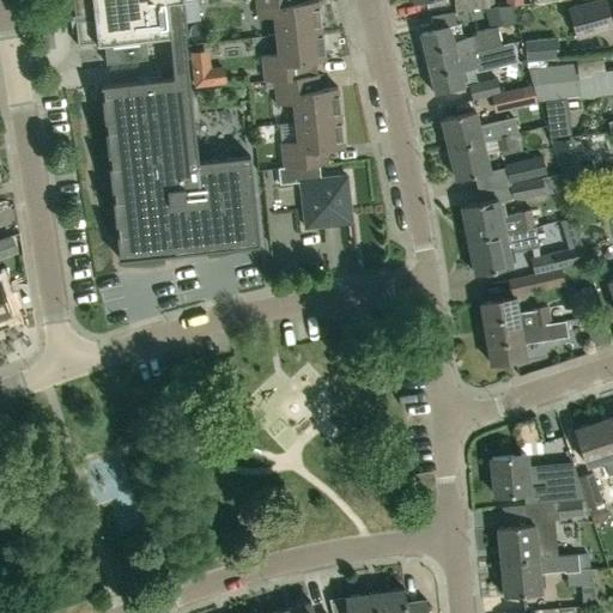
[(73,0),(78,47),(104,43),(107,64),(147,59),(146,38),(187,35),(183,0),(73,0)]
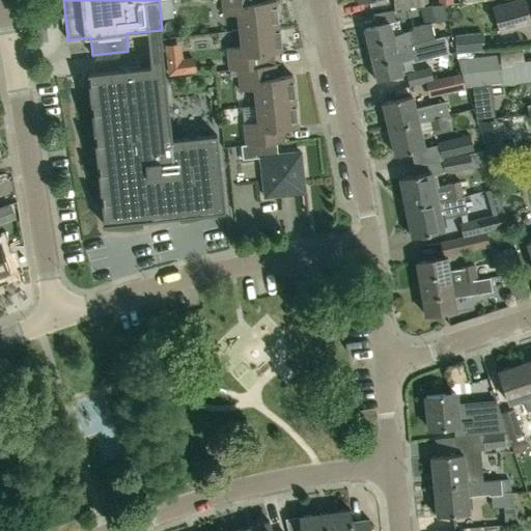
[(221,0),(223,16),(238,14),(239,30),(279,26),(276,0),(261,2),(260,0),(221,0)]
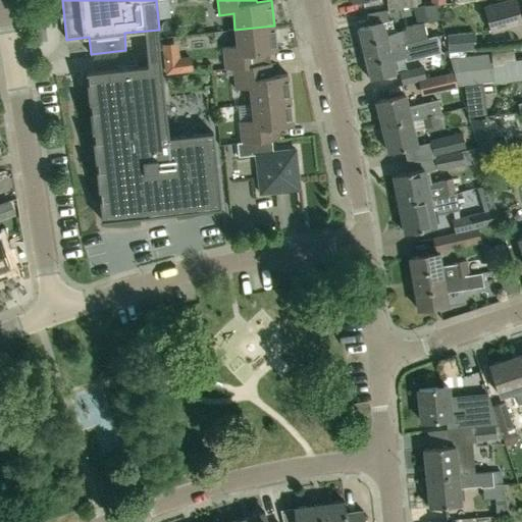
[(386,0),(387,9),(416,6),(415,0),(386,0)]
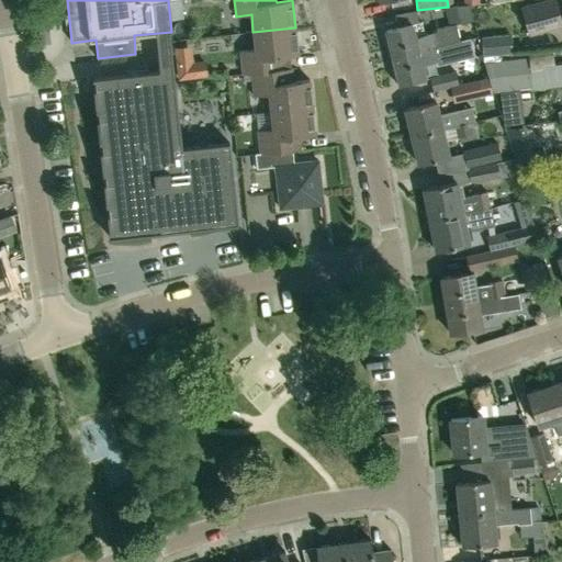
[(528,36),(561,25),(554,0),(544,0),(520,8),(528,36)]
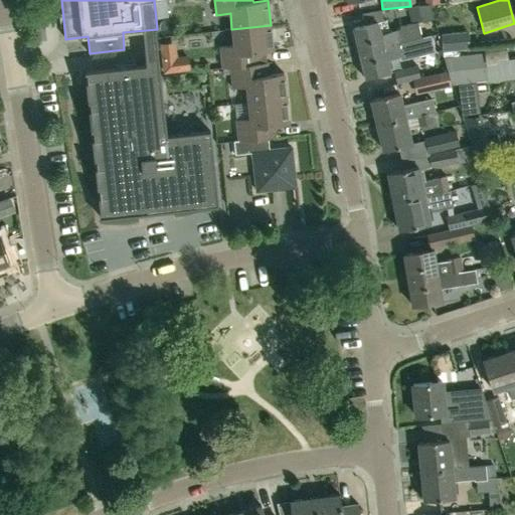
[(357,43),(360,53),(408,41),(421,37),(417,22),(399,26),(399,30),(389,32),(386,20),(354,28),(351,32),(354,44),(357,43)]
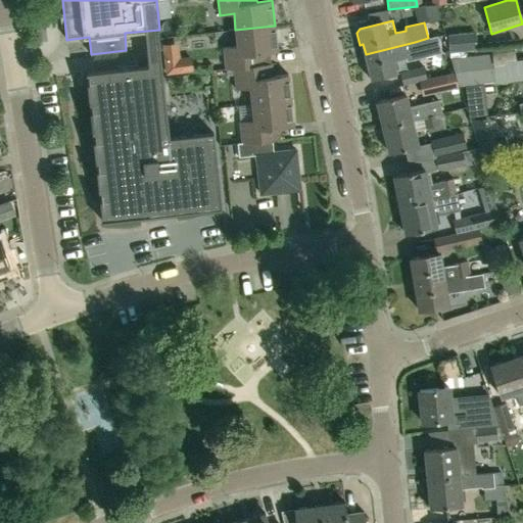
[(271,63),(271,52),(277,51),(275,26),(235,30),(237,46),(224,47),(226,69),(234,68),(272,63),(271,63)]
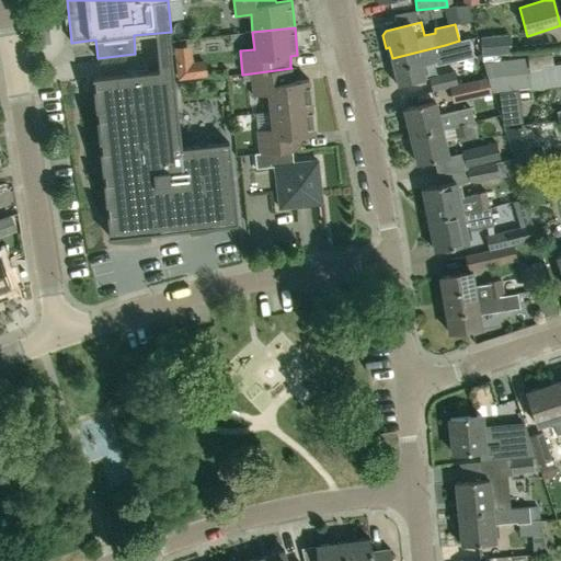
[(159,71),(92,78),(110,238),(238,224),(229,142),(182,148),(173,69),(170,32),(156,33),(159,71)]
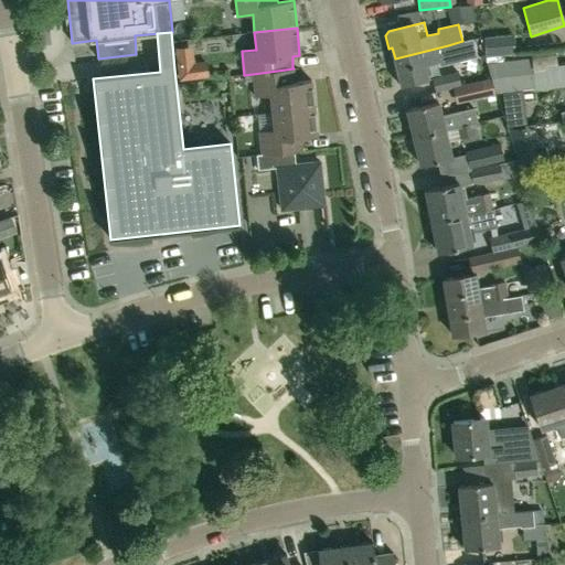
[(448,45),(395,59),(397,68),(394,70),(397,83),(402,85),(402,86),(428,80),(424,63),(438,60),(440,67),(478,57),(473,39),(462,41),(448,45)]
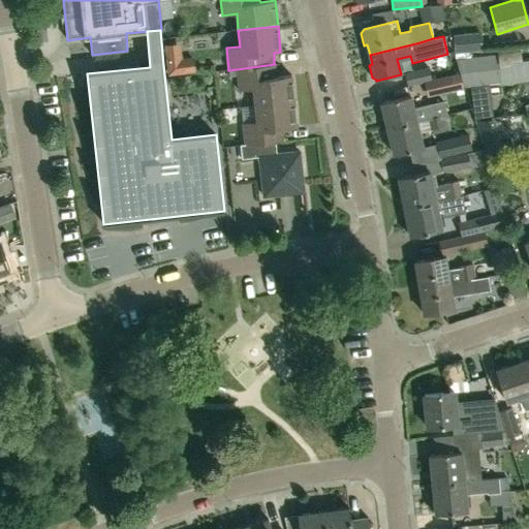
[(459,73),(463,88),(500,84),(500,85),(517,83),(528,80),(528,60),(499,64),(497,54),(456,59),(459,73)]
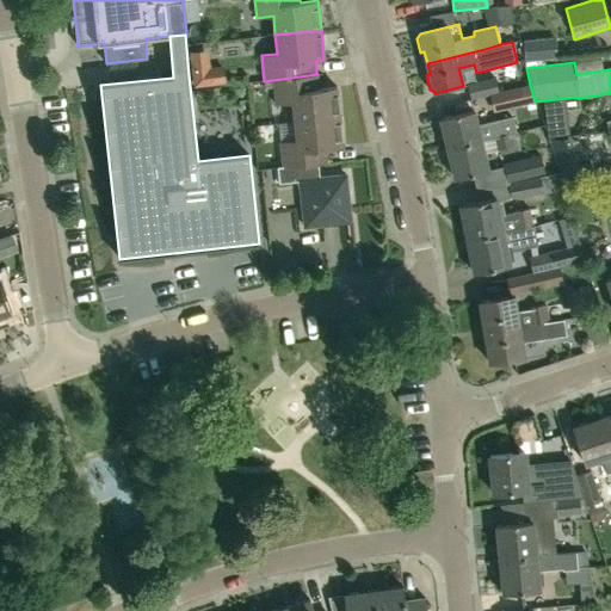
[(224,69),(196,72),(197,84),(226,81),(224,69)]
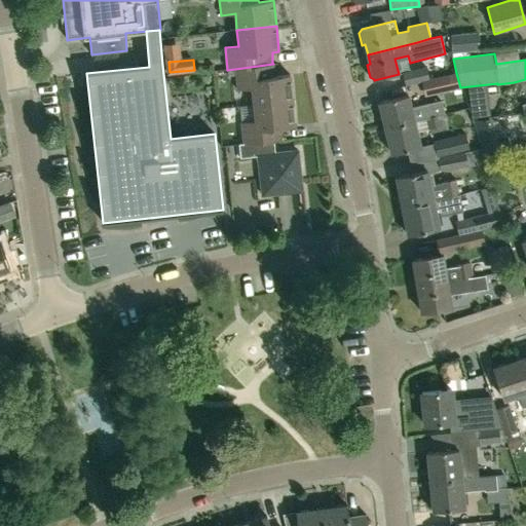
[(235,69),(237,90),(252,88),(253,105),(292,101),(290,75),(275,76),(274,63),(272,64),(273,64),(235,69)]
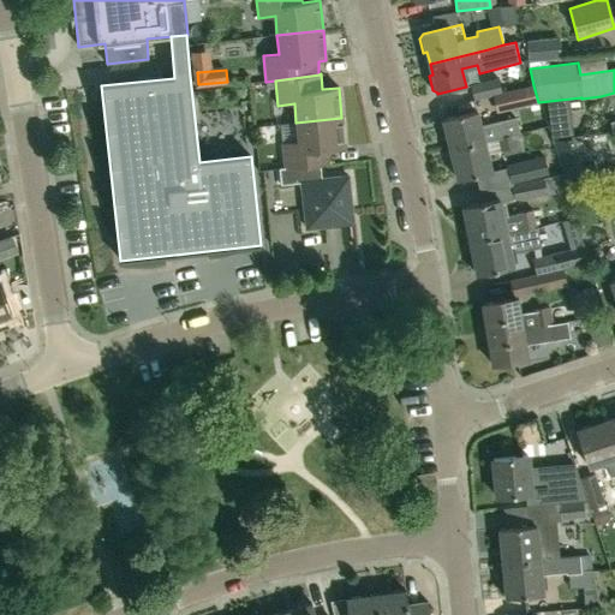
[(473,100),(494,95),(501,93),(497,78),(470,84),(473,100)]
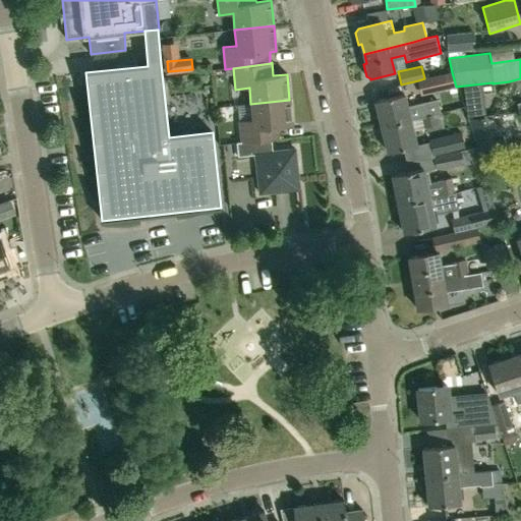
[(418,80),(421,95),(456,87),(452,72),(424,78),(418,80)]
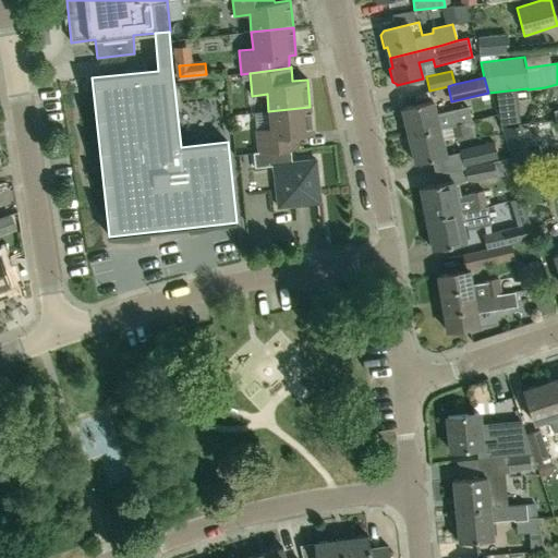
[(498,108),(519,106),(517,91),(497,93),(498,108)]
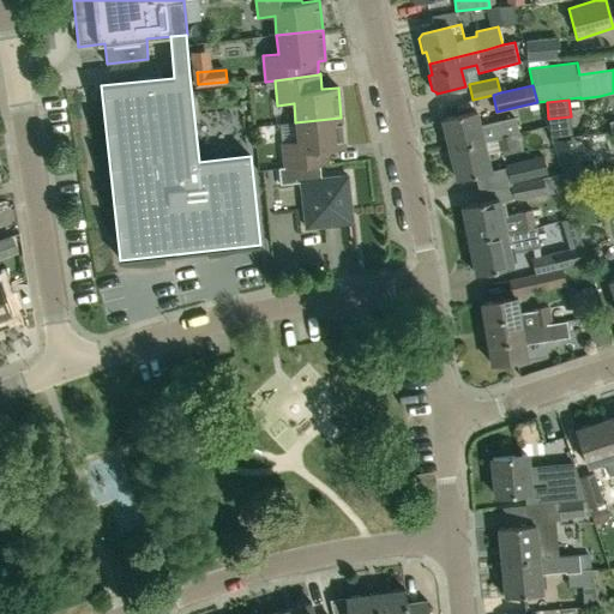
[(516,116),(480,125),(477,112),(444,120),(451,149),(499,138),(515,134),(519,133),(516,116)]
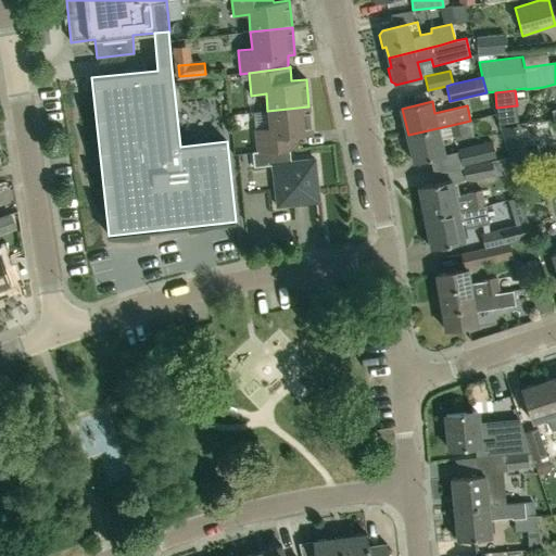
[(299,148),(298,135),(312,133),(308,106),(267,111),(269,127),(254,129),(257,151),(257,152),(289,149),(299,148)]
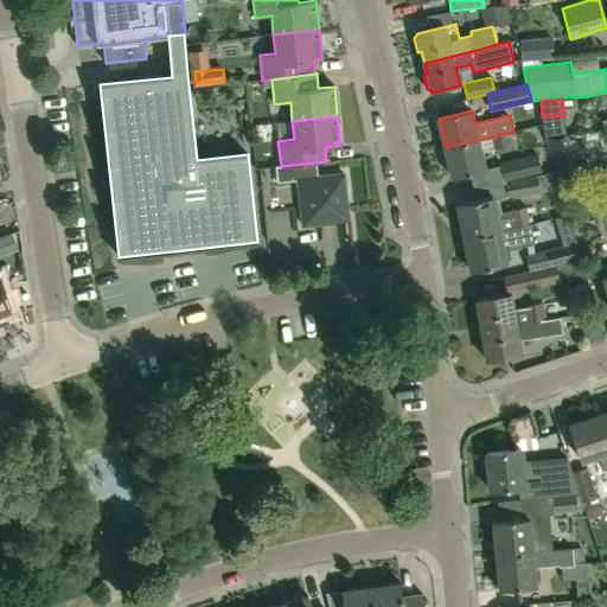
[(493,136),(492,136),(494,148),(511,145),(508,133),(493,136)]
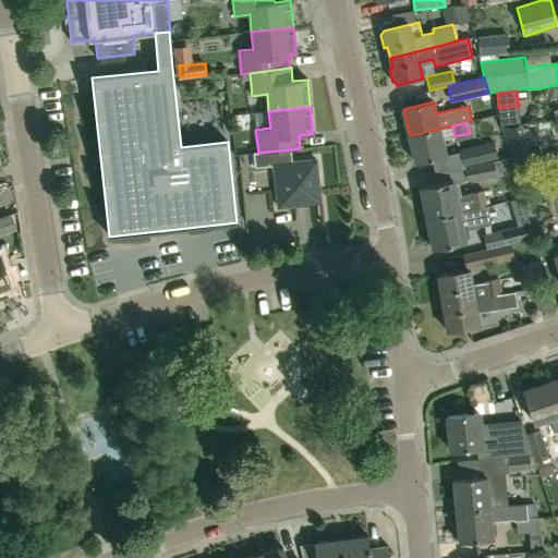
[(521,125),(501,128),(511,161),(529,157),(521,125)]
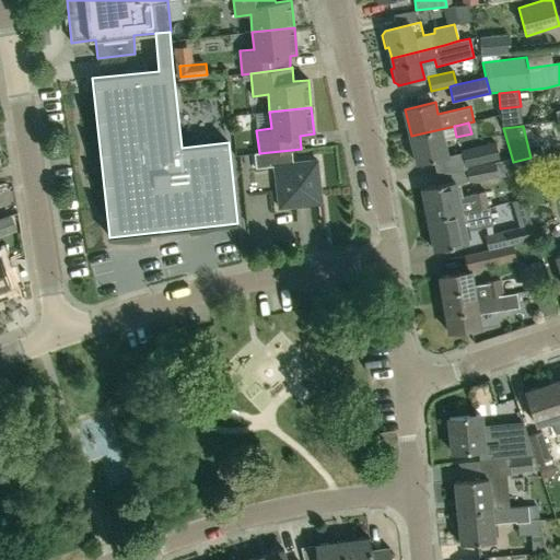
[(442,129),(411,136),(418,164),(434,161),(448,156),(442,129)]
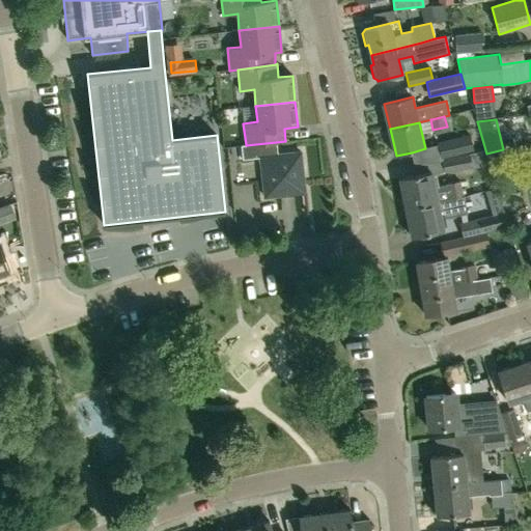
[(441,159),(473,150),(470,135),(437,142),(441,159)]
